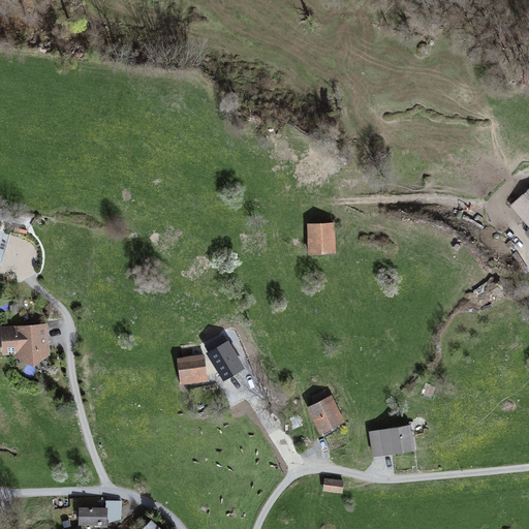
[(528,189),(512,205),(528,223),(528,189)]
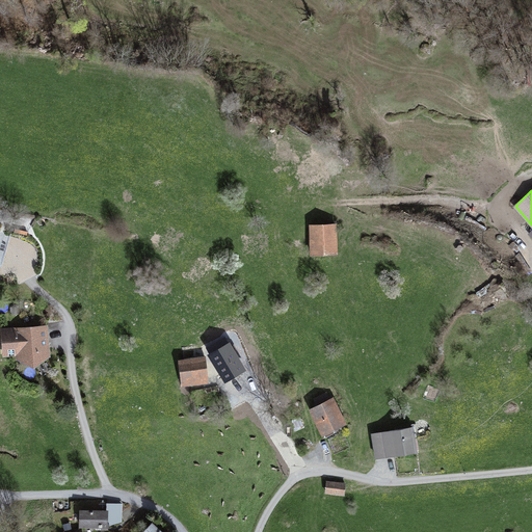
[(311,225),(312,251),(336,251),(335,224),(311,225)]
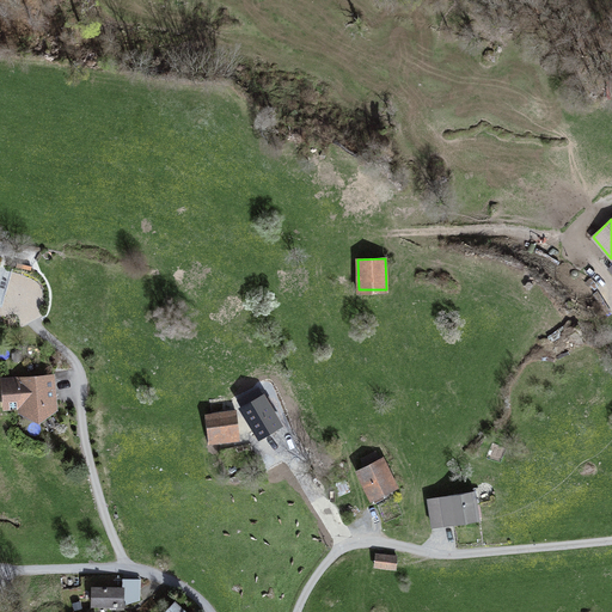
[(0,297),(5,298),(12,270),(0,267),(0,297)]
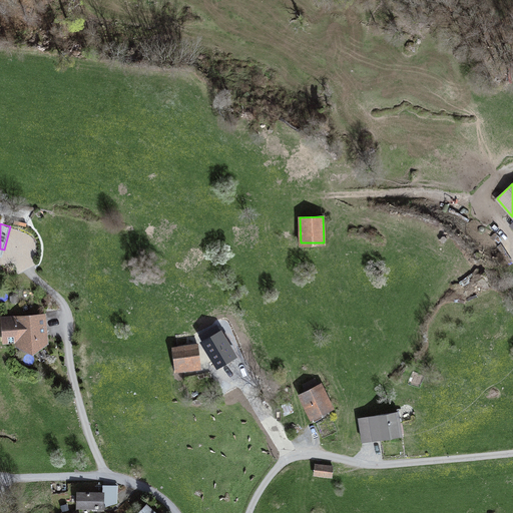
[(42,345),(45,342),(43,317),(3,320),(5,341),(18,340),(18,344),(22,346),(32,351),(42,345)]
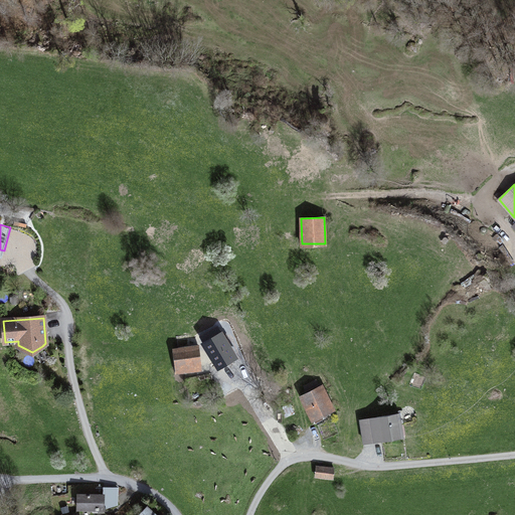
[(199,337),(218,368),(236,358),(218,327),(199,337)]
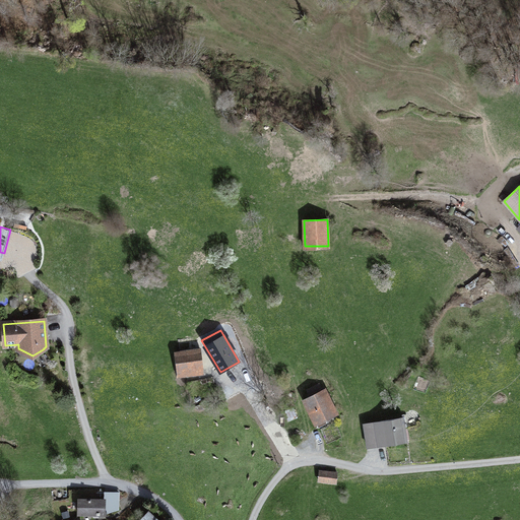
[(21,354),(34,360),(45,352),(43,349),(33,355),(22,350),(21,354)]
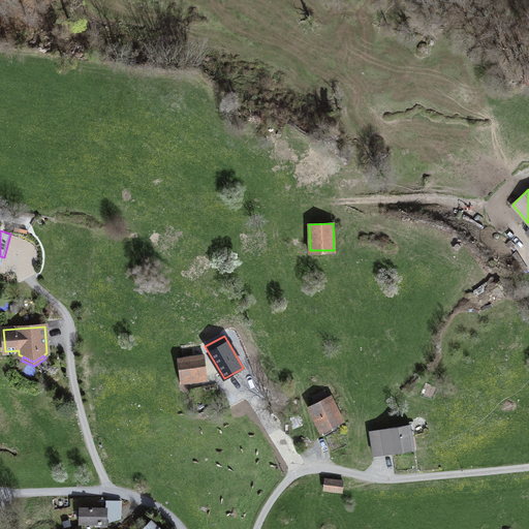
[(180,384),(207,381),(205,355),(177,359),(180,384)]
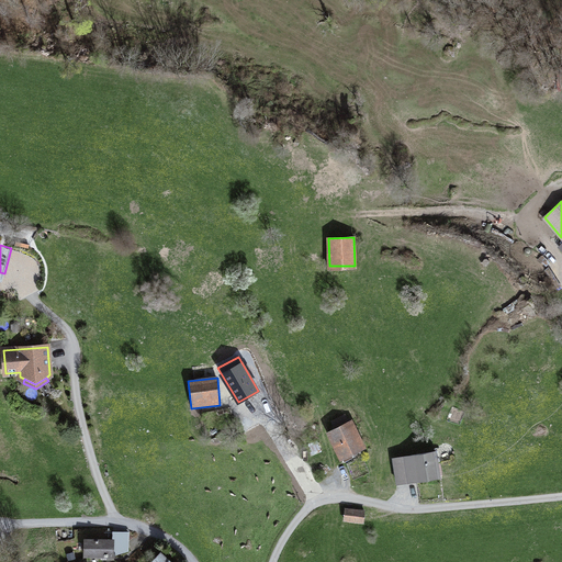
[(351,457),(349,453),(362,447),(349,423),(346,424),(343,417),(332,423),(335,429),(328,433),(341,458),(343,457),(344,460),(351,457)]
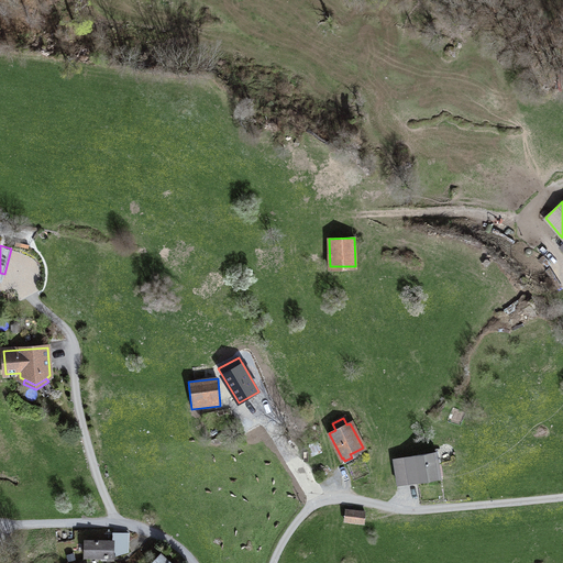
[(394,460),(398,484),(440,477),(437,453),(394,460)]
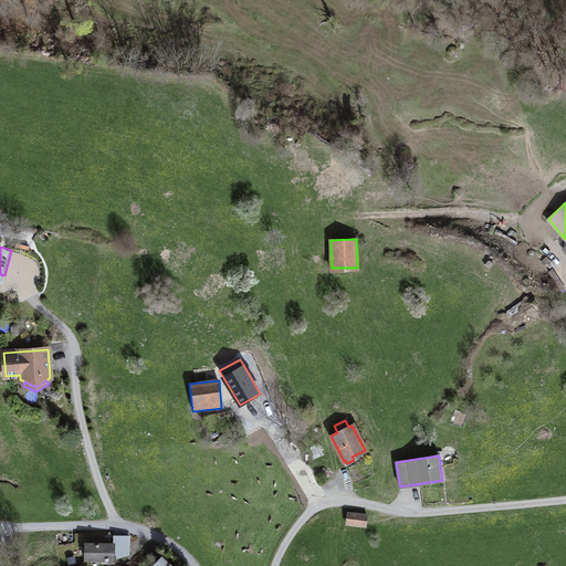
[(347,513),(346,524),(366,526),(367,515),(347,513)]
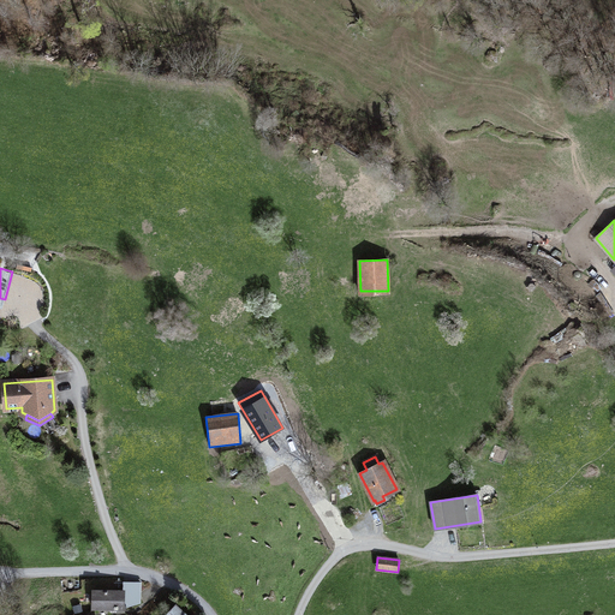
[(94,591),(93,609),(123,609),(124,591),(94,591)]
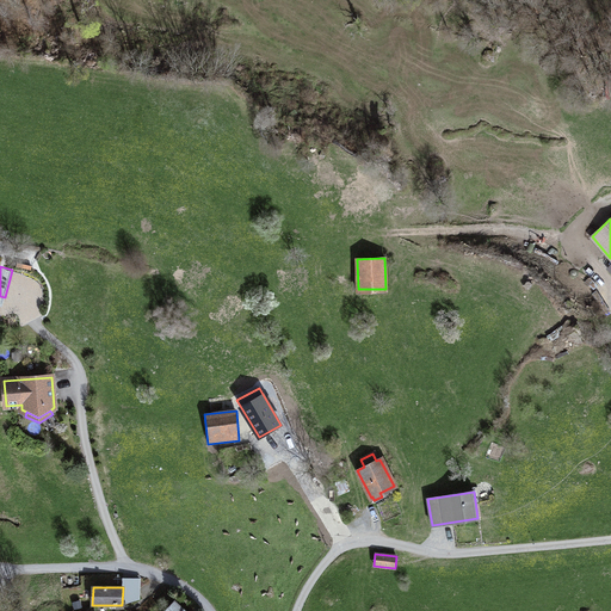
All buildings are outlined.
